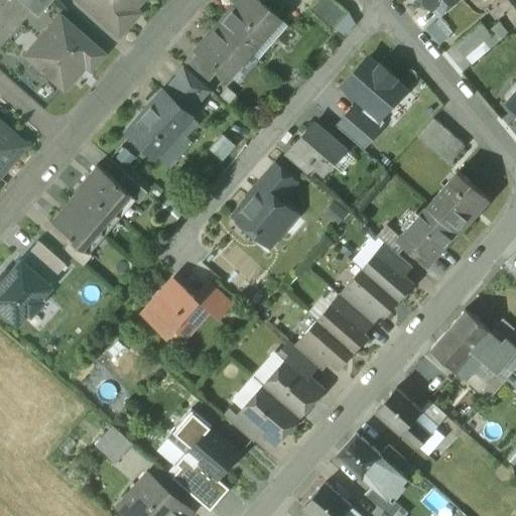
[(20,0),(37,15),(49,0),(20,0)]
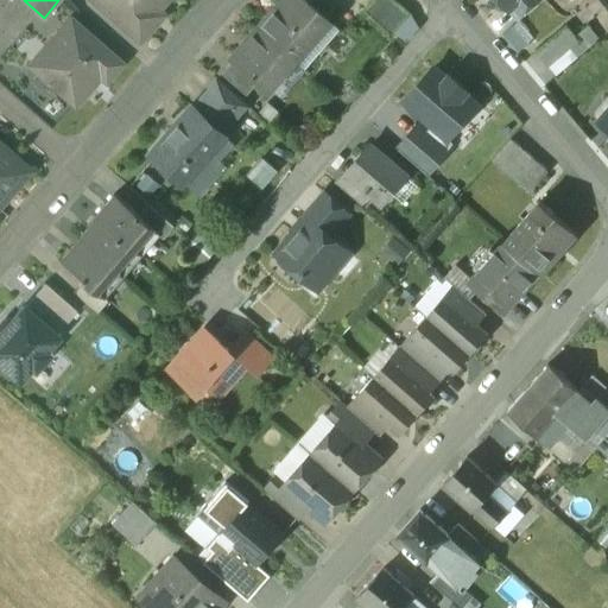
[(168,0),(90,0),(139,43),(152,29),(146,24),(168,0)]
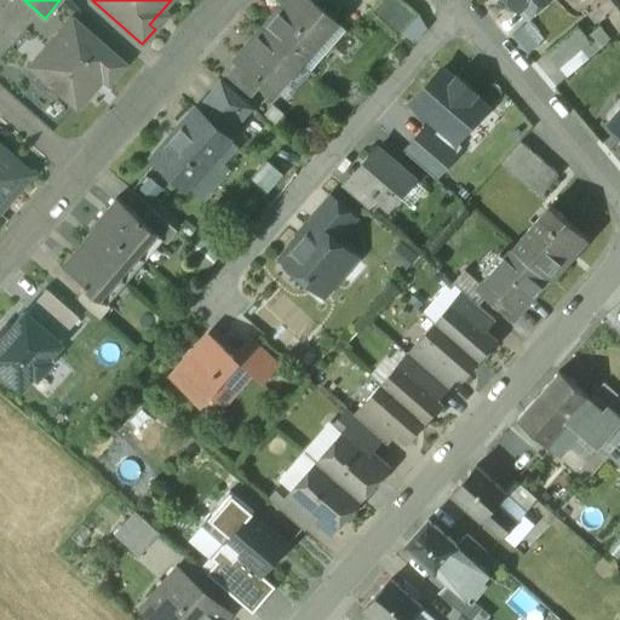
[(310,0),(296,0),(287,10),(282,6),(263,29),(300,62),(336,22),(310,0)]
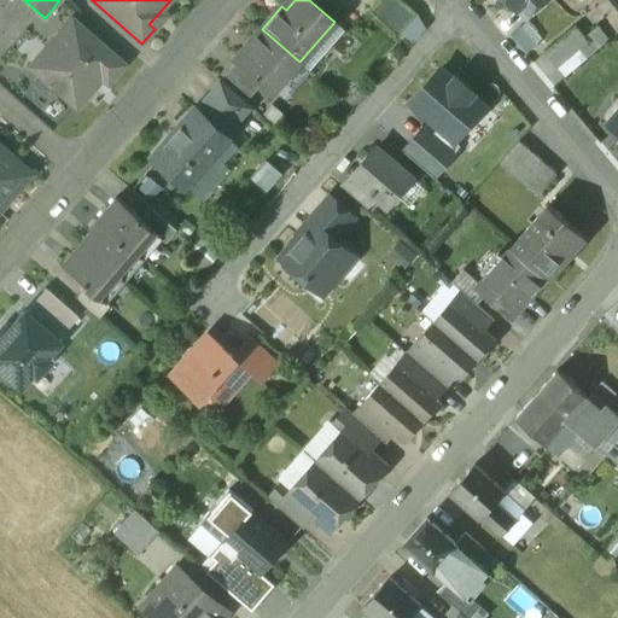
[(398,0),(375,0),(367,10),(398,36),(415,15),(398,0)]
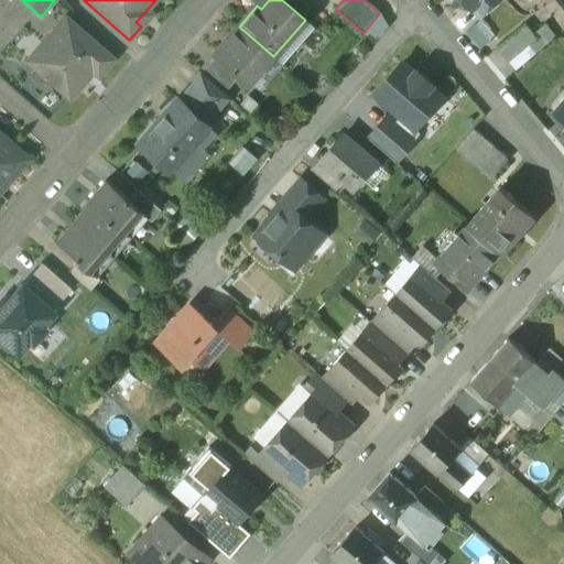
[(461,0),(472,11),(473,10),(484,0),(461,0)]
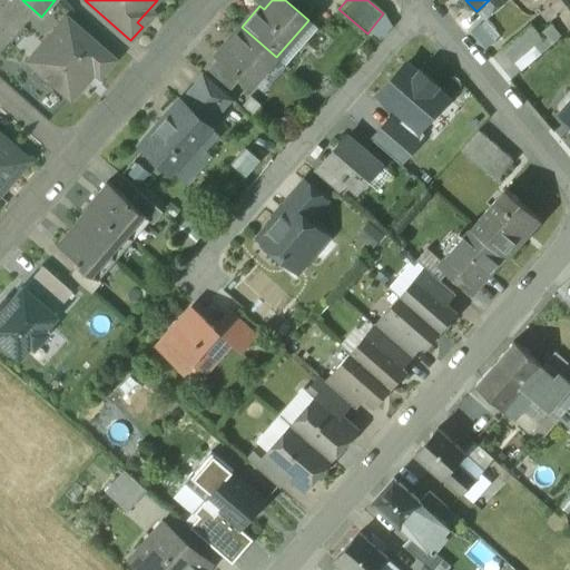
[(489,0),(478,10),(487,20),(509,0),(489,0)]
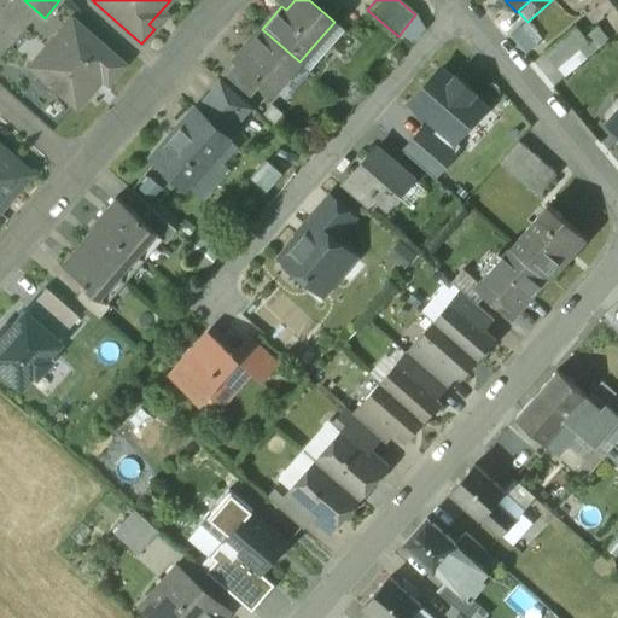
[(122,65),(70,21),(30,66),(75,106),(100,77),(108,83),(122,65)]
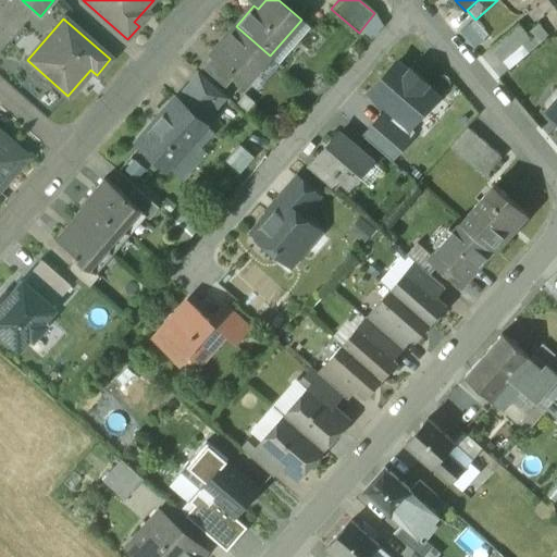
[(484,41),(470,24),(460,33),(474,50),(484,41)]
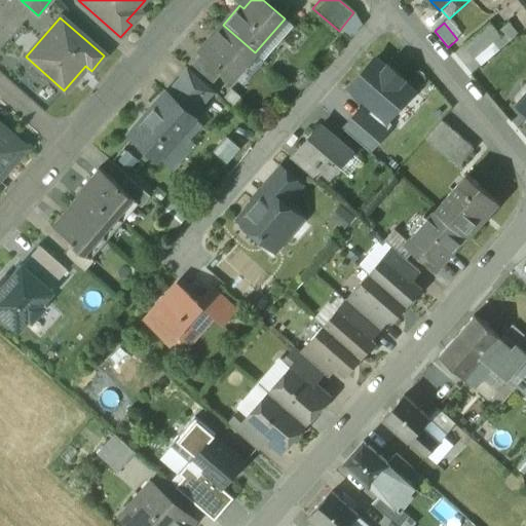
[(490,24),(463,45),(474,57),(491,41),(490,40),(498,33),(490,24)]
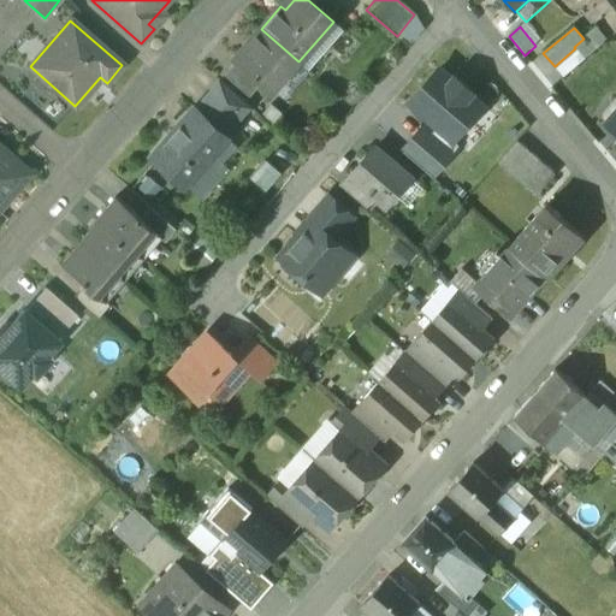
[(261,29),(235,59),(262,83),(272,93),(298,61),(261,29)]
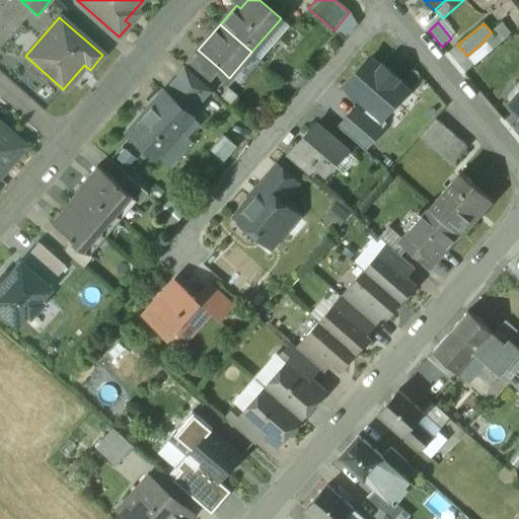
[(492,32),(484,40),(485,41),(492,48),(507,34),(499,26),(492,32)]
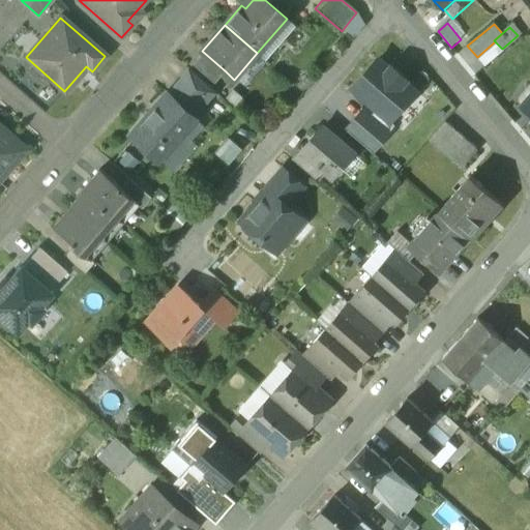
[(495,41),(477,57),(484,66),(503,51),(502,49),(495,41)]
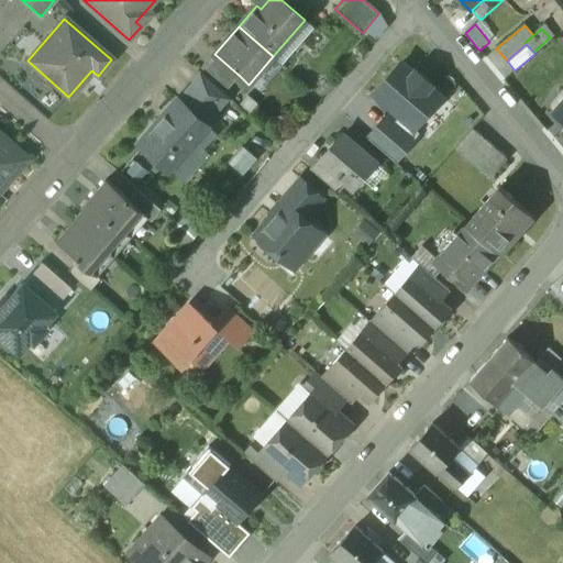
[(240,76),(216,56),(205,69),(228,89),(240,76)]
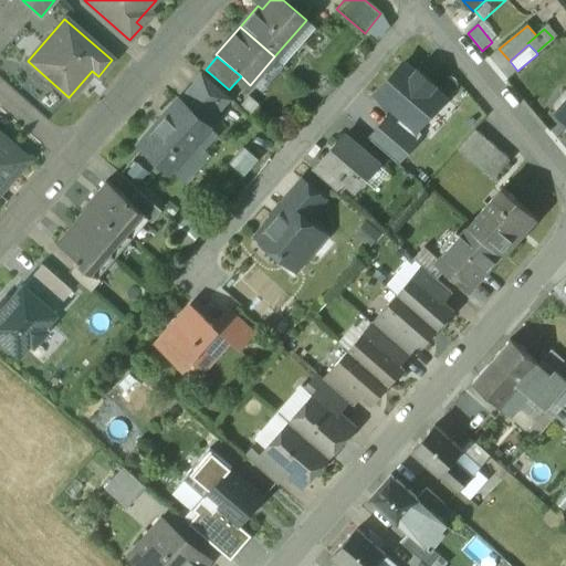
[(416,75),(405,64),(377,96),(401,118),(416,130),(443,98),(431,88),(433,86),(418,72),(416,75)]
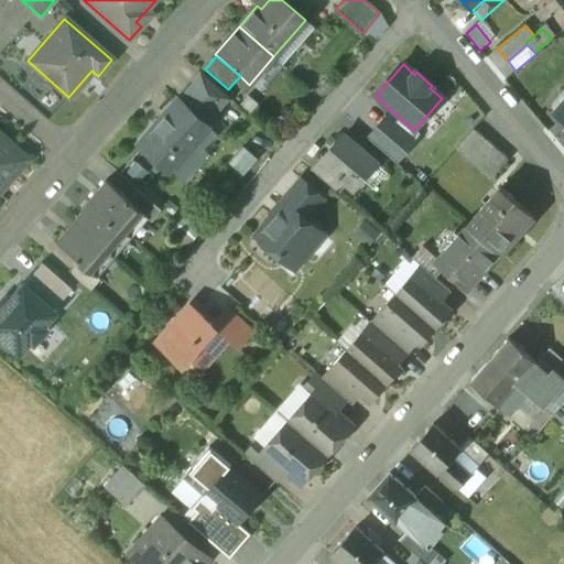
[(229,99),(202,75),(180,100),(207,125),(229,99)]
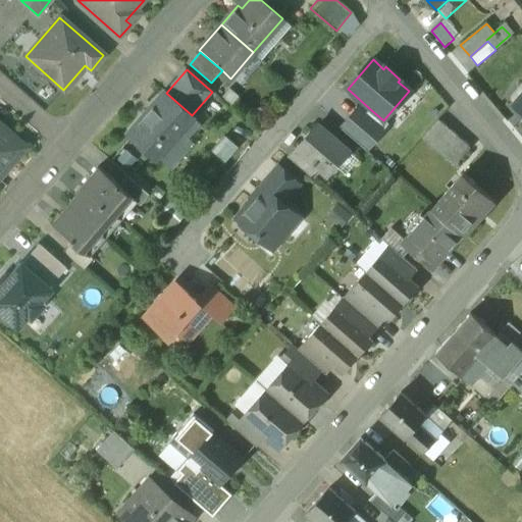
[(164,92),(128,134),(157,158),(193,116),(192,115),(166,93),(164,92)]
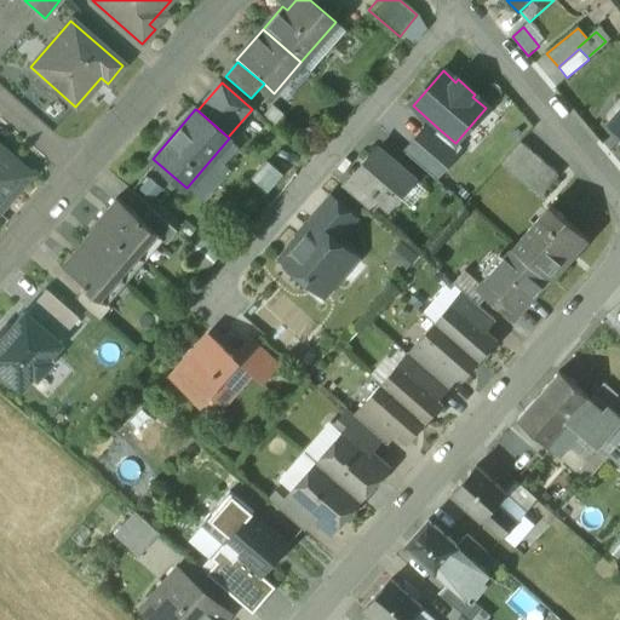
[(619,112),(609,125),(619,135),(619,112)]
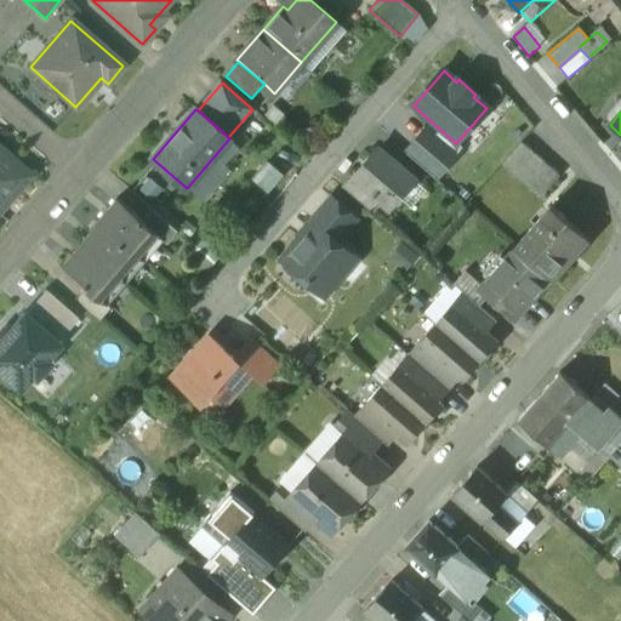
[(462,148),(456,143),(440,130),(436,136),(428,130),(406,154),(436,178),(462,148)]
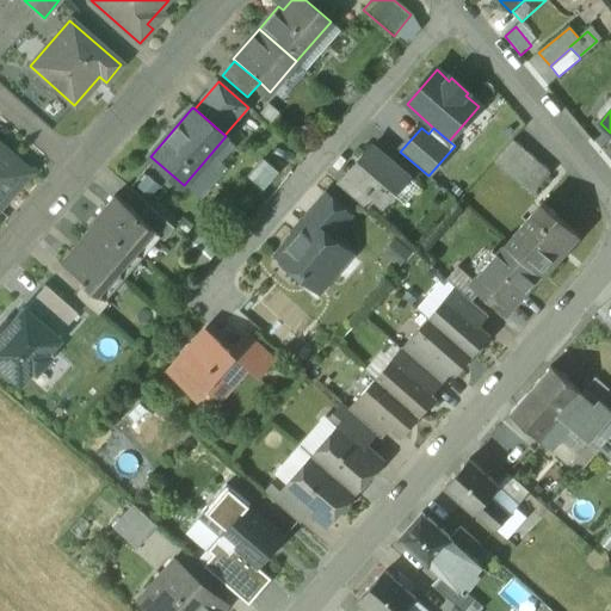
[(550,174),(513,141),(494,162),(532,196),(550,174)]
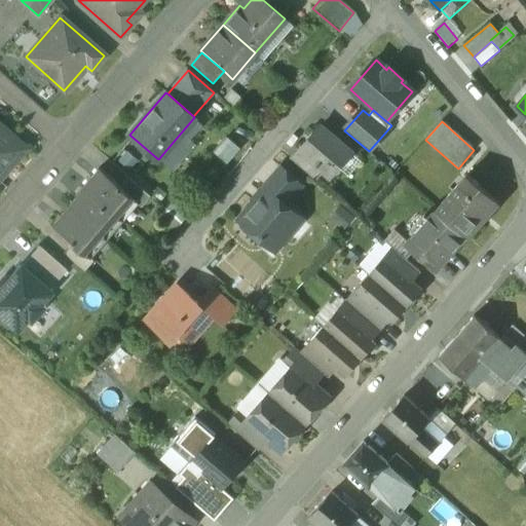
[(320,125),(299,148),(320,166),(330,176),(350,152),(320,125)]
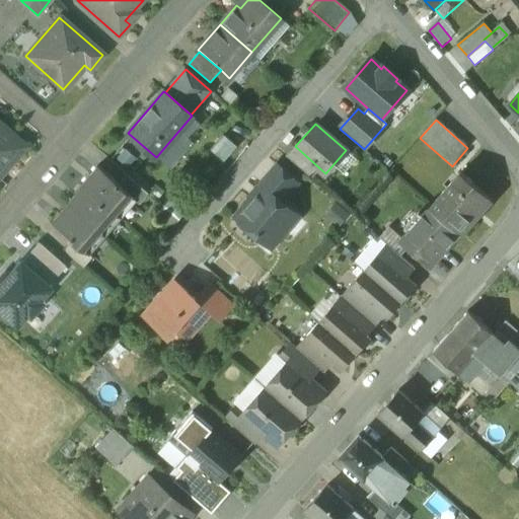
[(0,173),(23,147),(0,127),(0,173)]
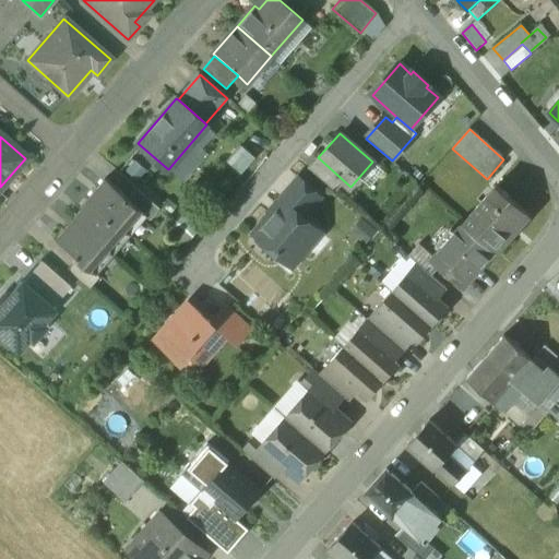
[(340,177),(318,157),(308,169),(330,188),(340,177)]
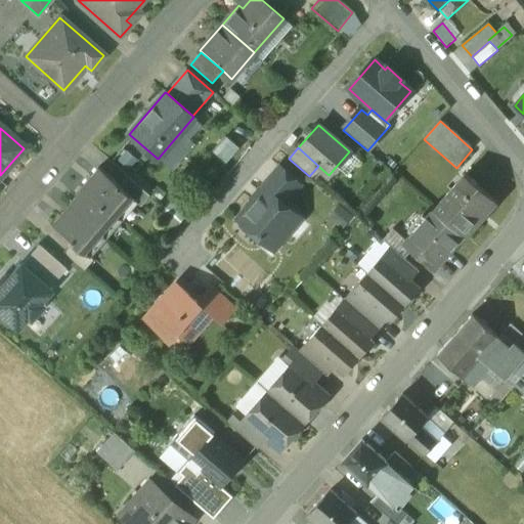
[(99,167),(50,223),(72,243),(84,253),(85,252),(133,198),(133,197),(122,186),(99,167)]
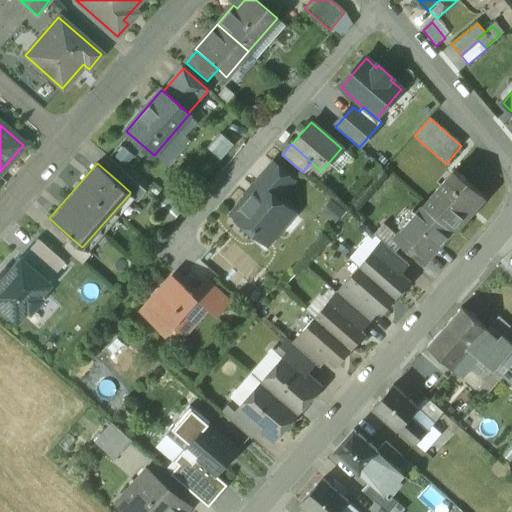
[(294,182),(273,163),(257,182),(278,200),(294,182)]
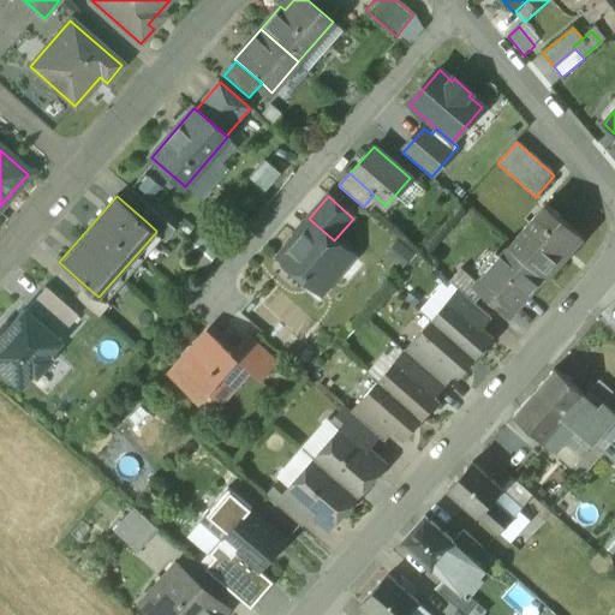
[(545,204),(509,246),(543,275),(556,261),(559,263),(583,237),(545,204)]
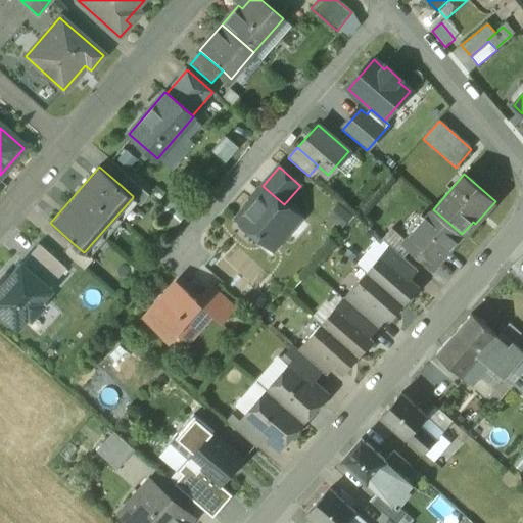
[(149,195),(129,177),(122,186),(133,196),(133,197),(141,204),(149,195)]
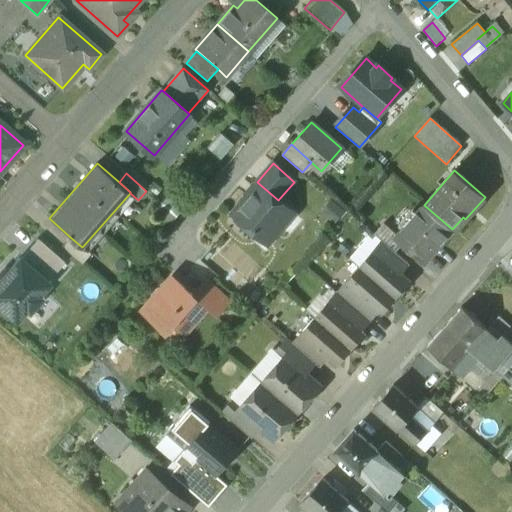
[(278,200),(257,182),(256,183),(259,186),(234,214),(254,232),(257,229),(269,240),(293,212),(278,200)]
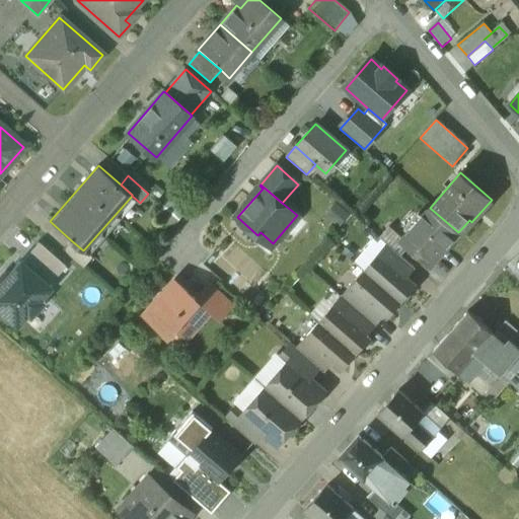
[(403,238),(402,239),(410,245),(432,264),(458,232),(430,208),(403,238)]
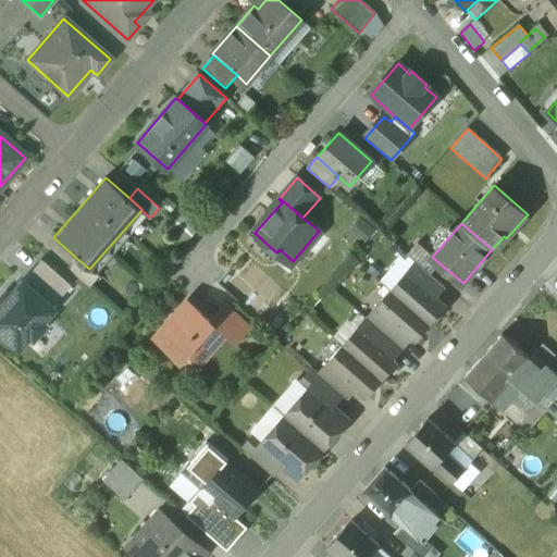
[(433,256),(418,243),(407,256),(416,262),(425,272),(430,275),(440,263),(432,257),(433,256)]
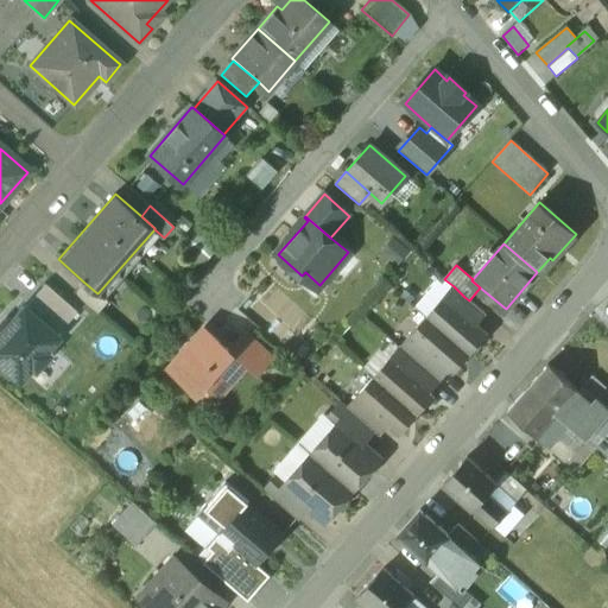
[(97,293),(83,282),(74,293),(97,314),(108,301),(99,292),(97,293)]
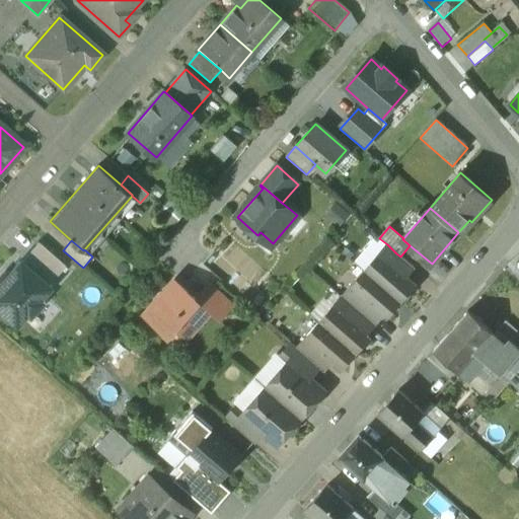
[(38,241),(19,262),(48,287),(66,267),(38,241)]
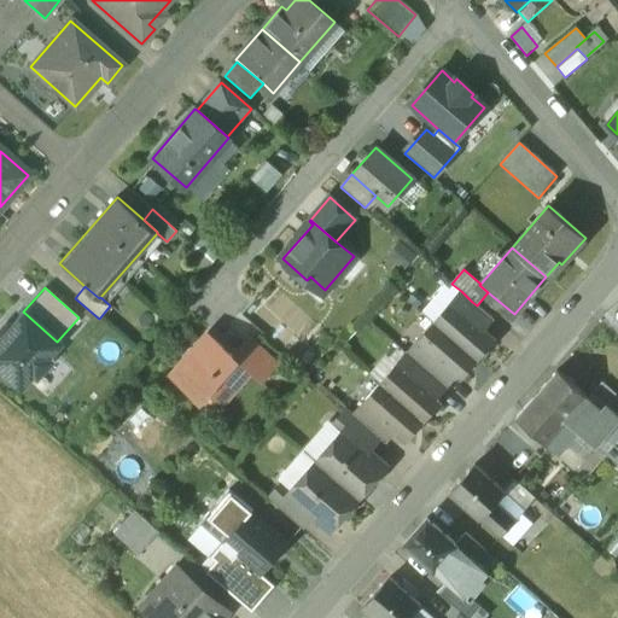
[(482,330),(462,313),(472,302),(461,291),(435,321),(478,360),(495,340),(484,331),(483,330),(482,330)]
